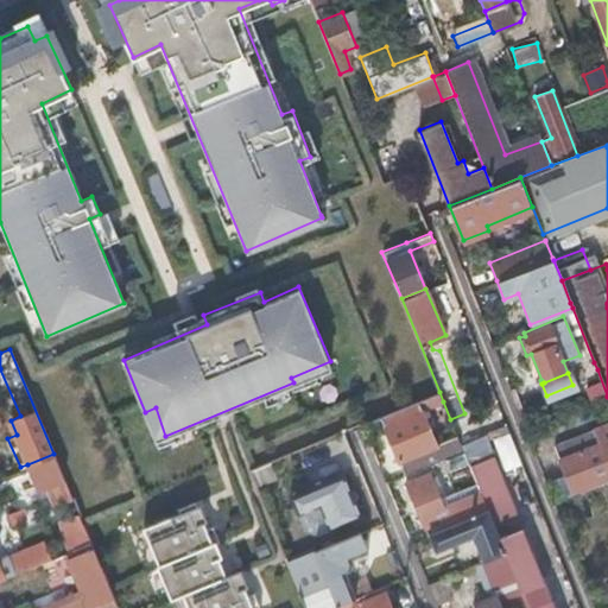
[(572,385),(546,396),(548,399),(574,388),(572,385)]
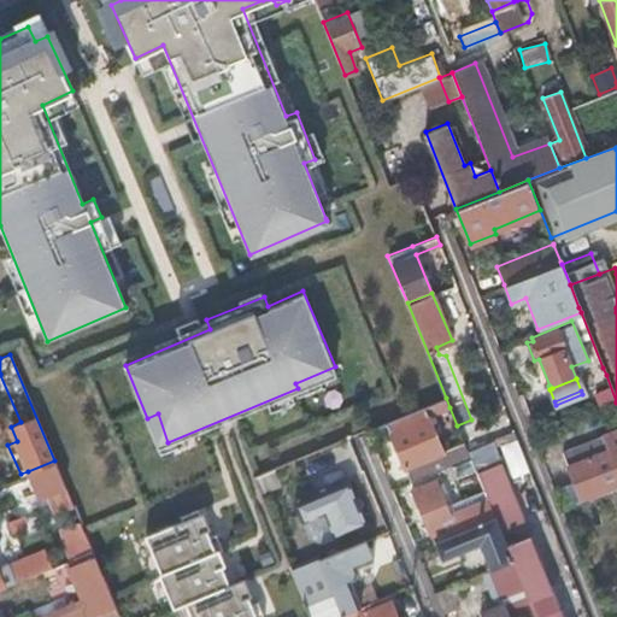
[(470,457),(466,448),(464,441),(442,451),(428,417),(450,407),(446,398),(385,422),(409,481),(450,465),(451,465),(470,457)]
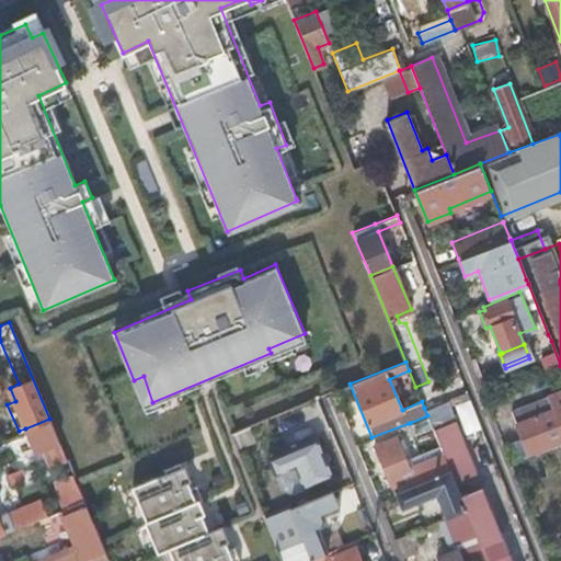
[(7,399),(15,401),(10,388),(4,395),(7,399)]
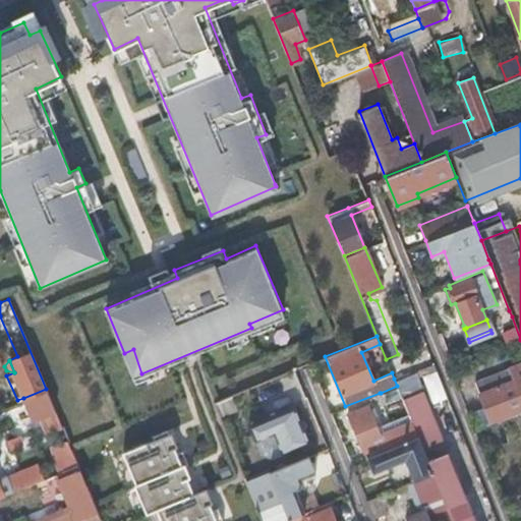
[(520,360),(473,381),(490,421),(509,414),(520,409),(520,396),(513,377),(520,373),(520,375),(520,360)]
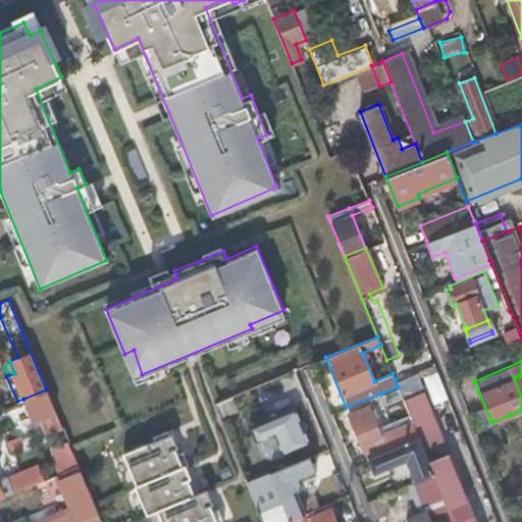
[(402,397),(398,386),(381,394),(385,404),(402,397)]
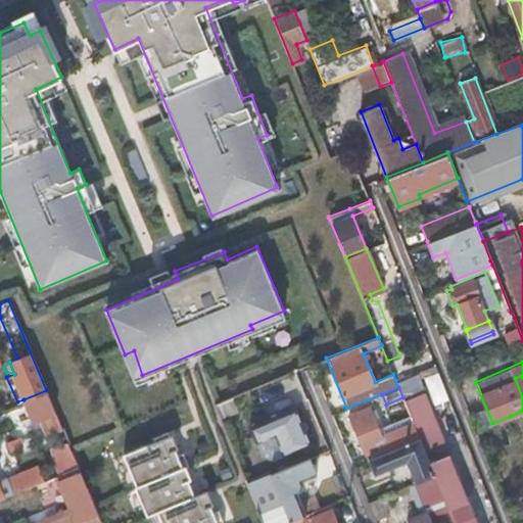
[(47,433),(61,428),(46,390),(24,399),(32,419),(28,421),(31,427),(35,424),(42,421),(47,433)]
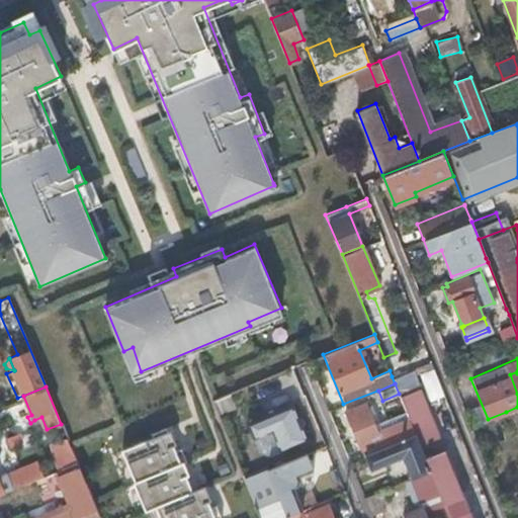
[(438,440),(418,387),(400,395),(407,412),(409,418),(415,433),(419,443),(421,447),(438,440)]
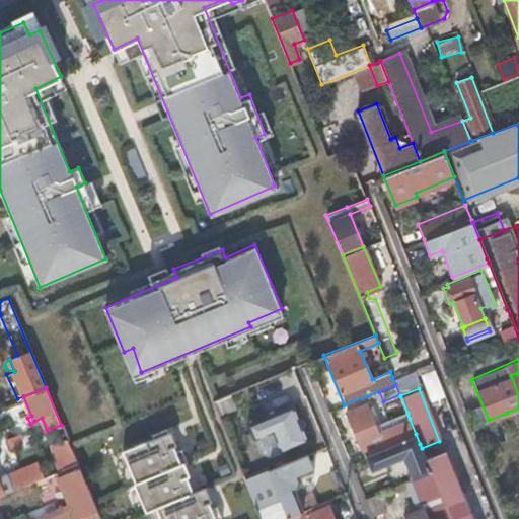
[(471,518),(420,388),(419,388),(439,441),(422,448),(425,455),(431,470),(450,518),(471,518)]
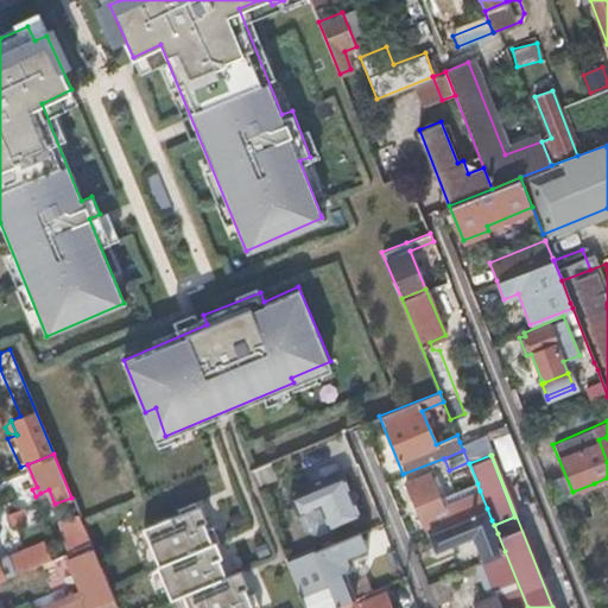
[(249,469),(255,482),(273,475),(267,461),(249,469)]
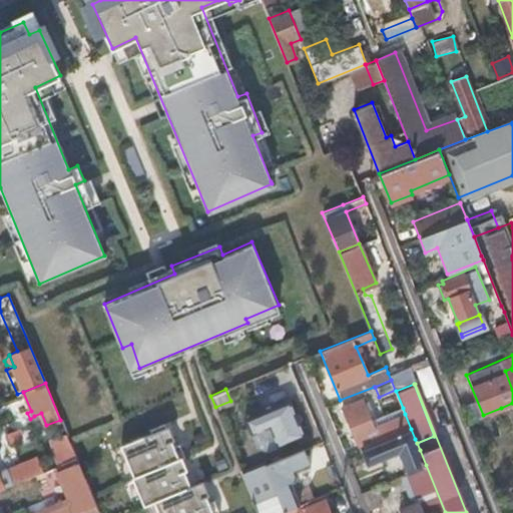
[(260,423),(265,433),(271,430),(278,446),(305,435),(289,398),(244,417),(248,428),(260,423)]
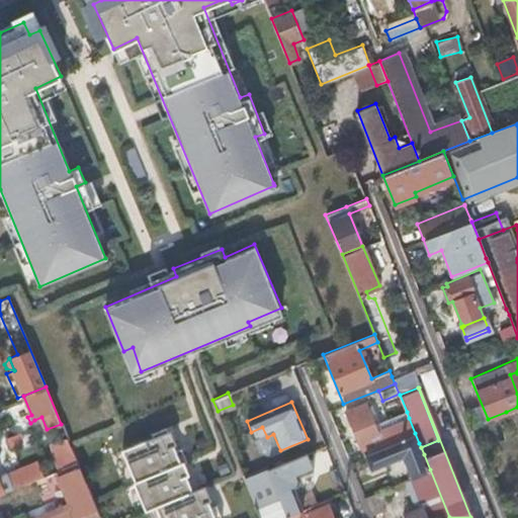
[(345,411),(363,453),(415,433),(409,418),(397,422),(382,428),(382,426),(381,425),(380,425),(379,424),(378,424),(377,423),(376,424),(375,424),(366,403),(345,411)]
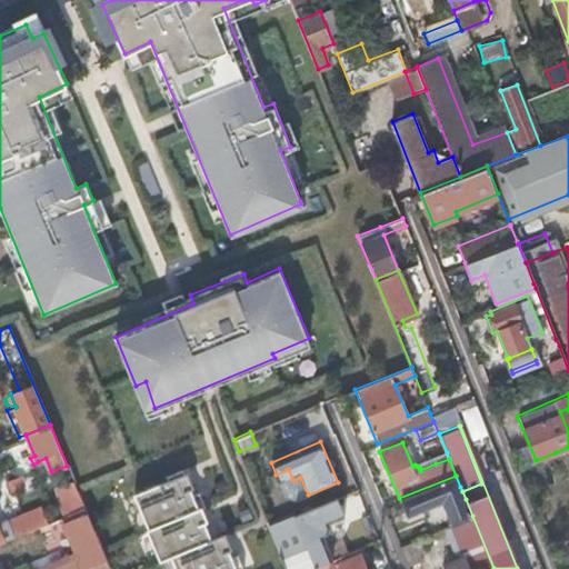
[(432,458),(436,463),(449,459),(447,452),(432,458)]
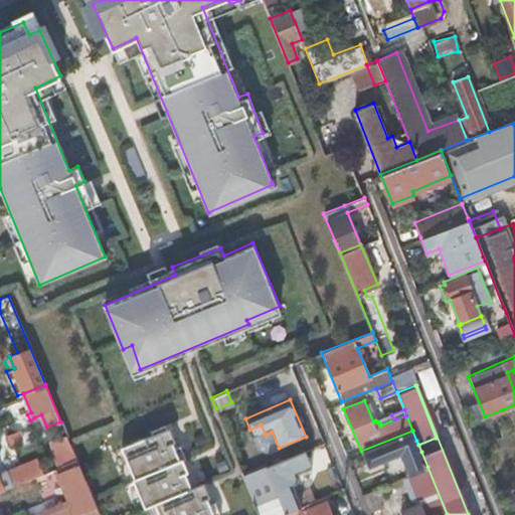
[(165,423),(150,428),(151,433),(121,446),(133,478),(138,476),(149,504),(154,502),(159,514),(214,514),(219,513),(214,500),(208,503),(200,482),(190,486),(178,460),(185,457),(180,444),(174,447),(165,423)]
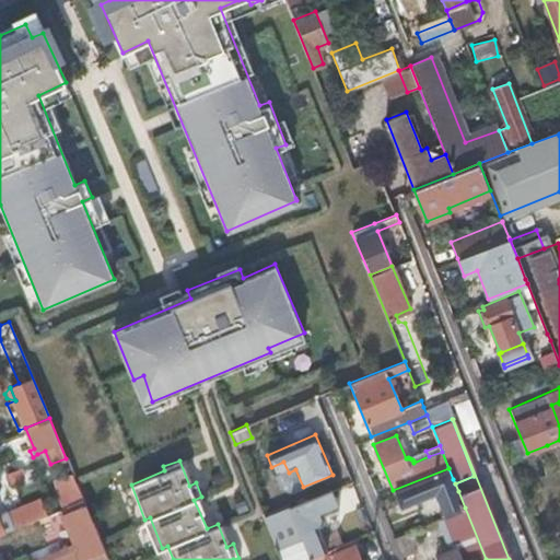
[(20,477),(16,467),(7,471),(10,480),(20,477)]
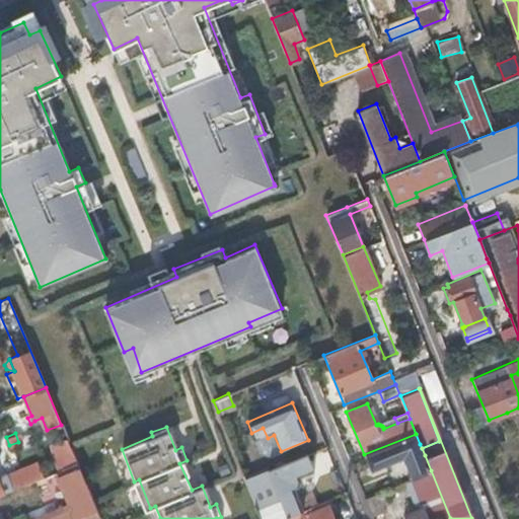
[(425,455),(422,448),(420,444),(416,434),(364,454),(370,468),(401,456),(411,478),(411,477),(431,470),(425,455)]
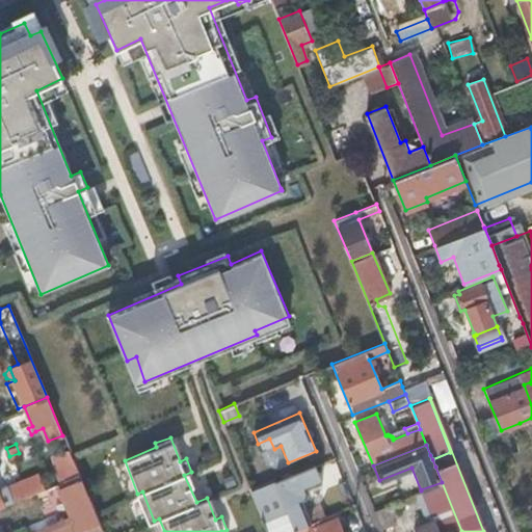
[(64,480),(79,474),(68,447),(53,453),(64,480)]
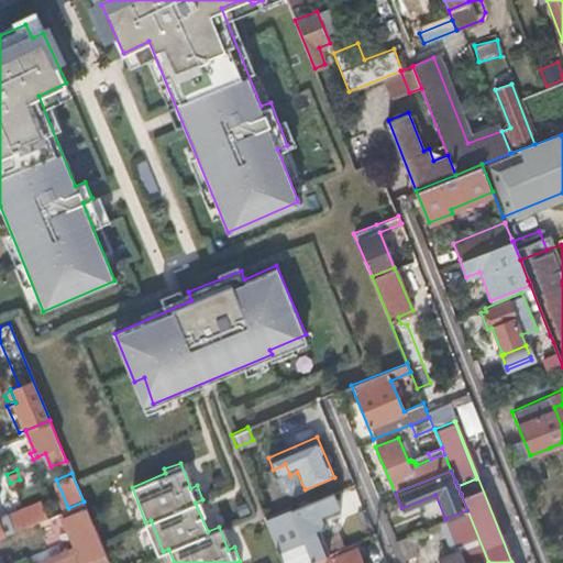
[(308,500),(290,508),(293,511),(293,512),(304,539),(311,559),(329,551),(319,527),(323,526),(326,519),(324,515),(340,509),(332,490),(308,500)]
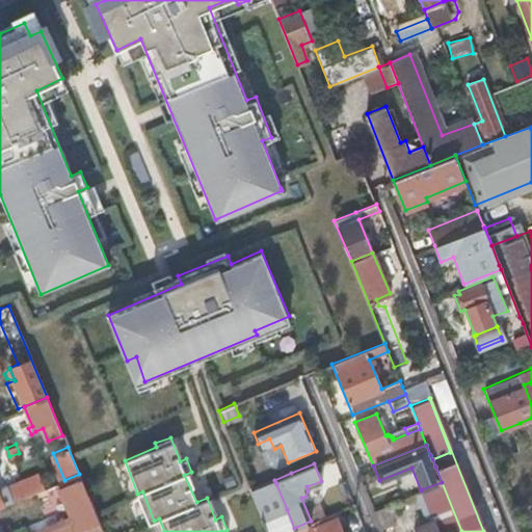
[(0,506),(12,501),(45,487),(38,474),(5,487),(6,489),(0,491),(0,506)]
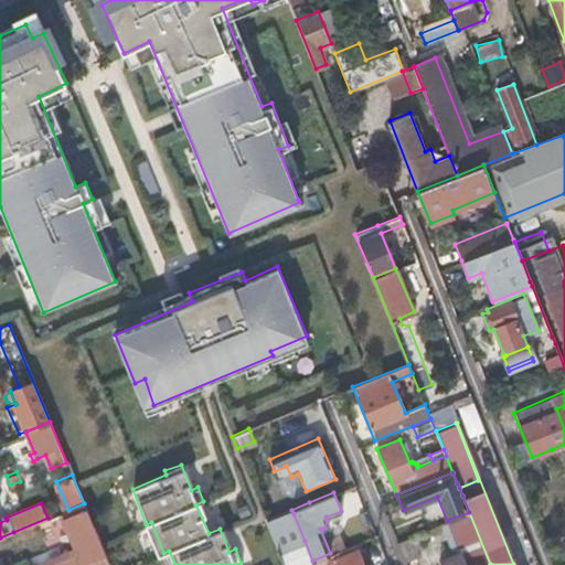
[(61,518),(85,508),(84,503),(68,510),(60,513),(61,518)]
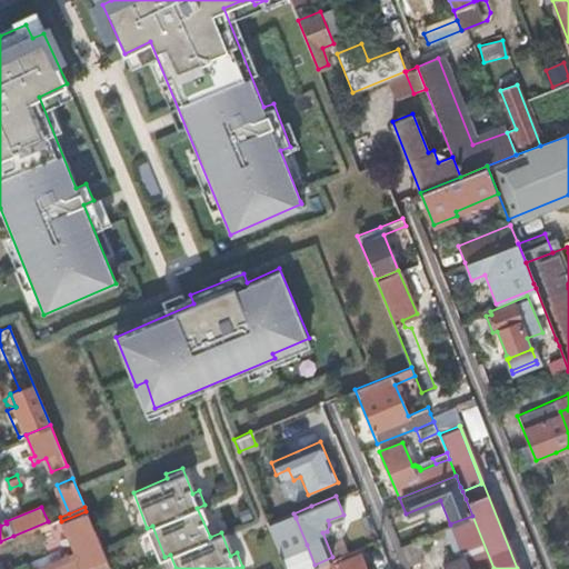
[(51,568),(77,568),(79,568),(95,561),(106,558),(100,543),(87,513),(86,511),(61,521),(60,517),(48,521),(13,536),(17,546),(63,528),(75,553),(50,565),(51,568)]
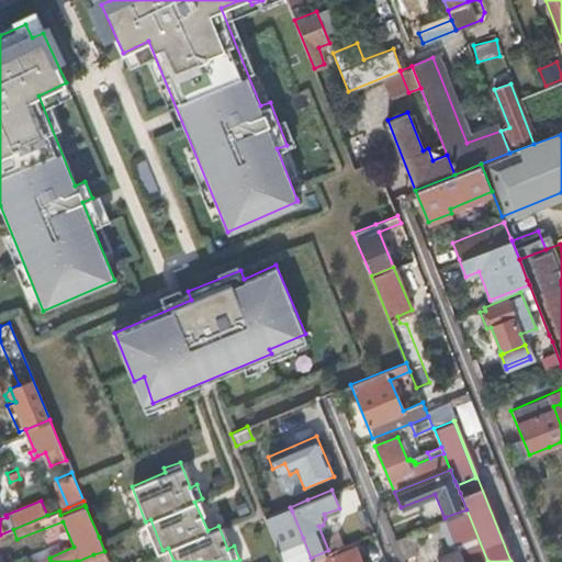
[(487,561),(467,509),(445,517),(445,518),(439,519),(452,554),(437,561),(436,561),(487,561)]
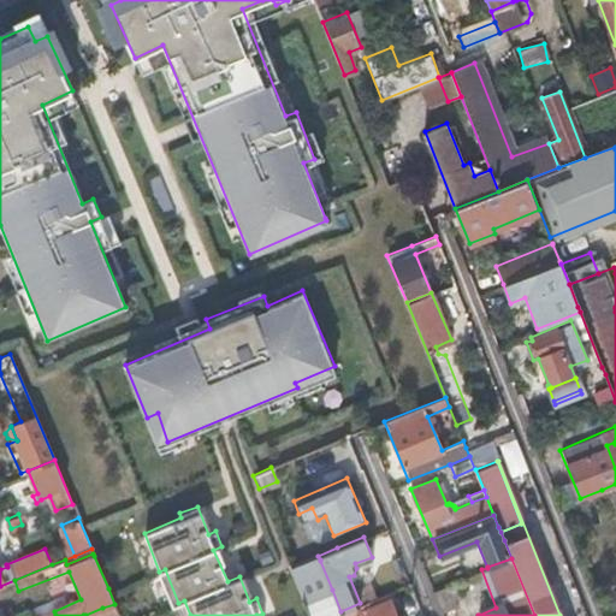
[(304,600),(332,590),(320,561),(320,560),(292,572),(304,600)]
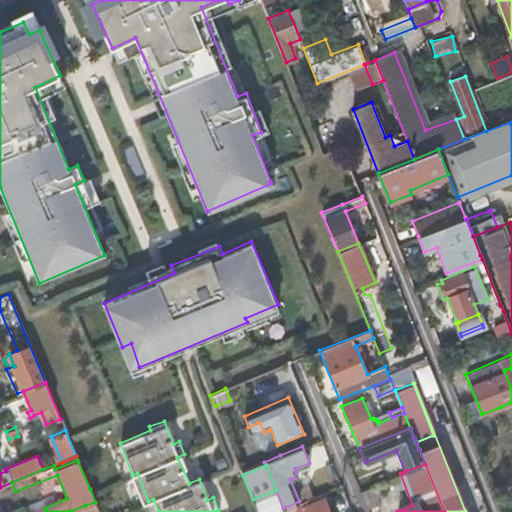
[(371,485),(359,490),(364,504),(377,499),(371,485)]
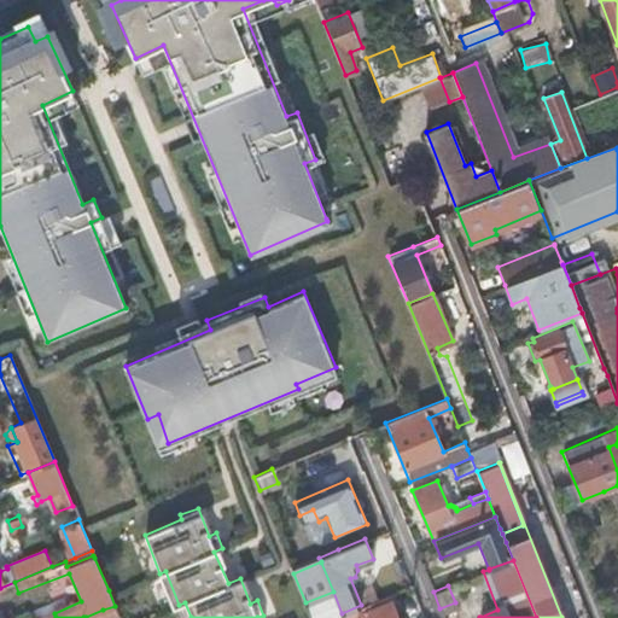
[(397,617),(391,600),(369,608),(367,602),(361,605),(342,613),(343,617),(397,617)]
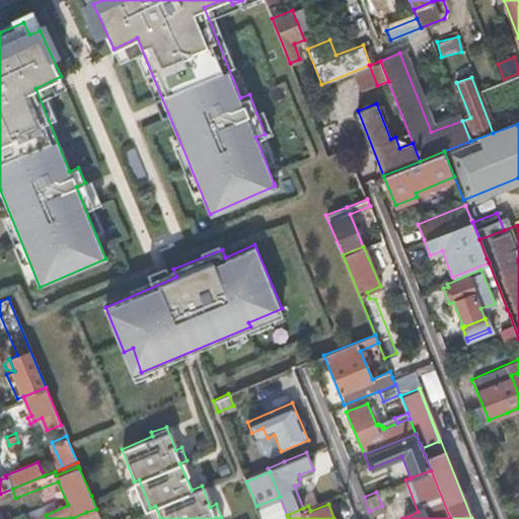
[(89,518),(94,518),(99,517),(96,509),(86,512),(89,518)]
